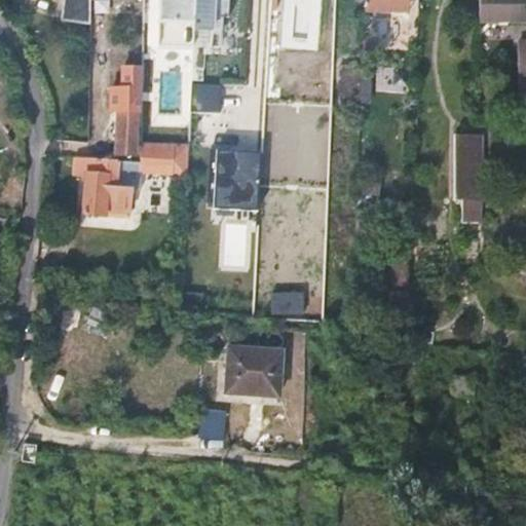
[(61,0),(59,21),(95,25),(95,20),(94,0),(61,0)]
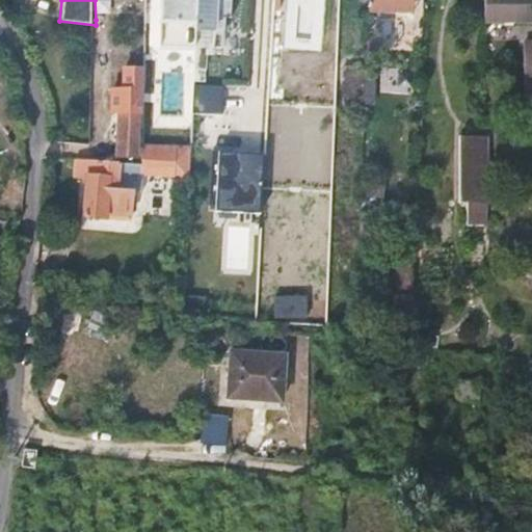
[(215,0),(197,0),(194,61),(194,68),(205,69),(206,47),(221,47),(222,15),(215,15),(215,0)]
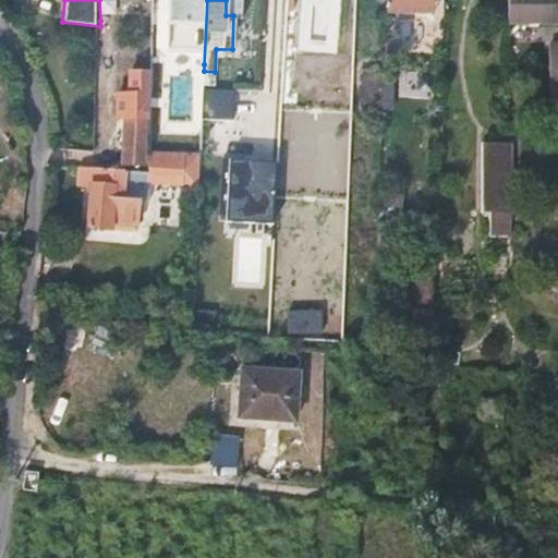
[(511,0),(512,19),(543,17),(543,5),(555,5),(554,0),(511,0)]
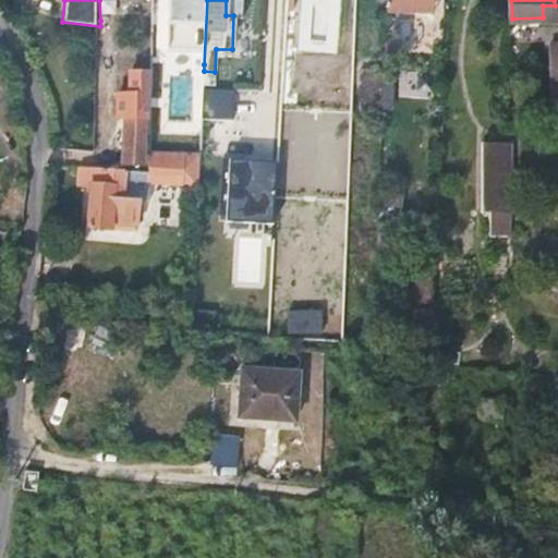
[(388,26),(387,36),(404,37),(405,27),(388,26)]
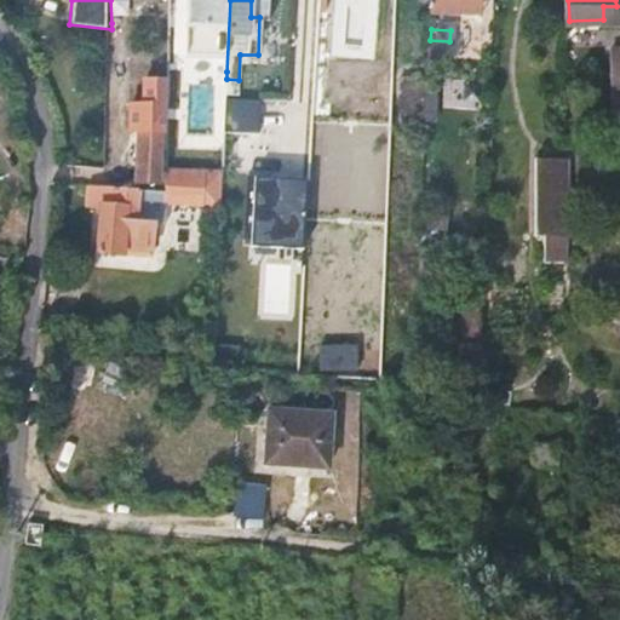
[(483,86),(488,86),(489,57),(469,57),(465,108),(483,108),(483,86)]
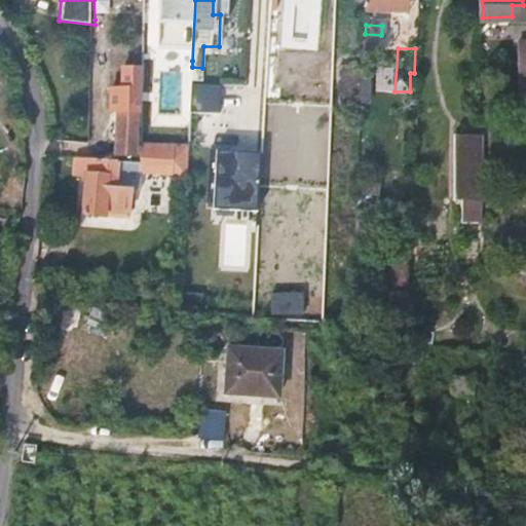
[(338,117),(359,117),(360,82),(361,68),(341,67),(338,117)]
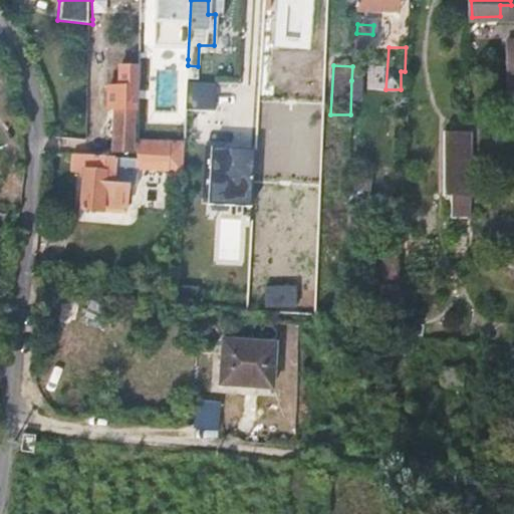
[(186,80),(185,107),(217,108),(218,81),(186,80)]
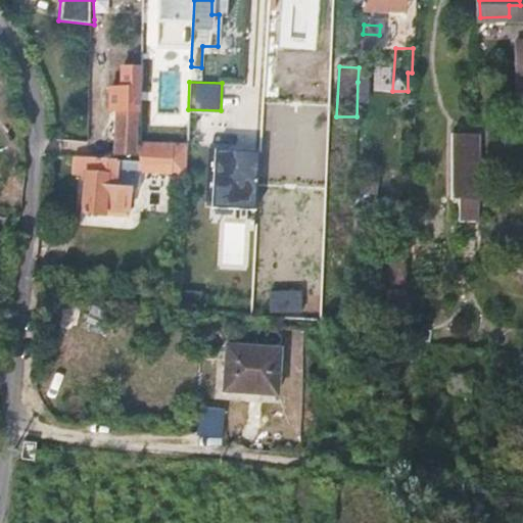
[(117,113),(116,155),(134,156),(137,114),(141,114),(142,91),(111,89),(110,112),(117,113)]
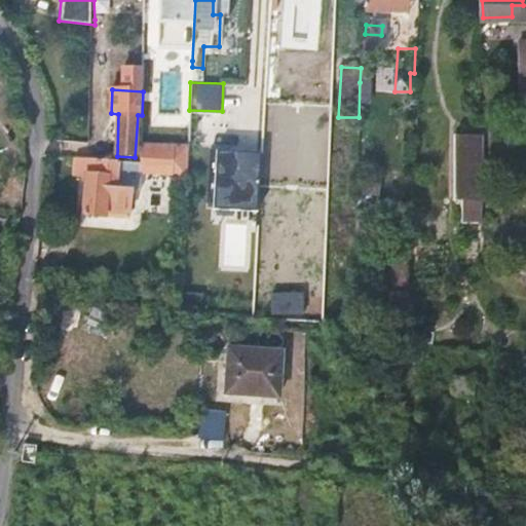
[(497,130),(488,129),(488,147),(497,147),(497,130)]
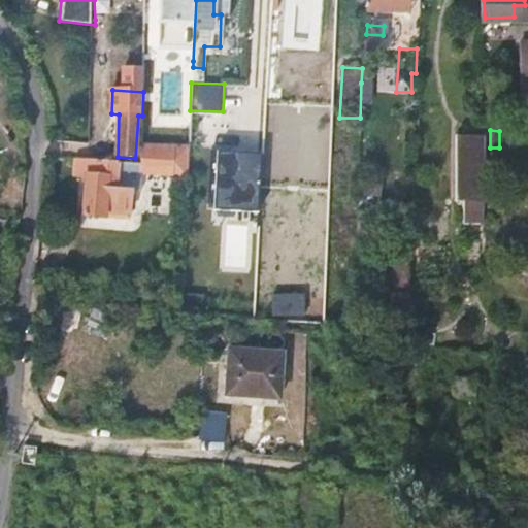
[(458,141),(458,198),(474,197),(474,142),(458,141)]
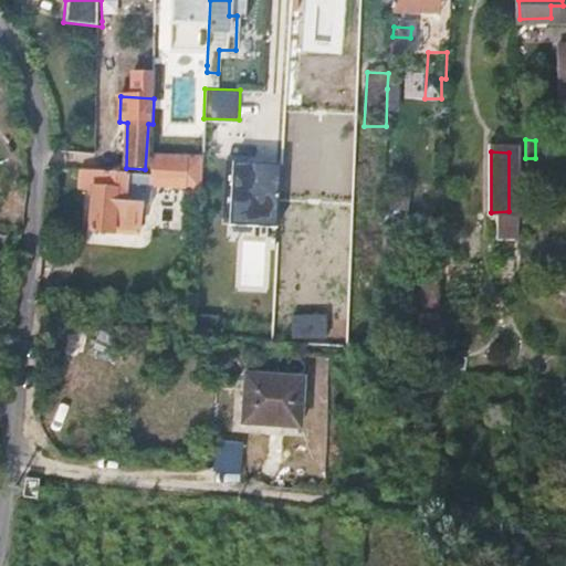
[(152,177),(81,173),(81,191),(93,192),(91,234),(115,236),(115,228),(140,229),(142,207),(150,208),(152,188),(201,190),(203,158),(153,156),(152,177)]
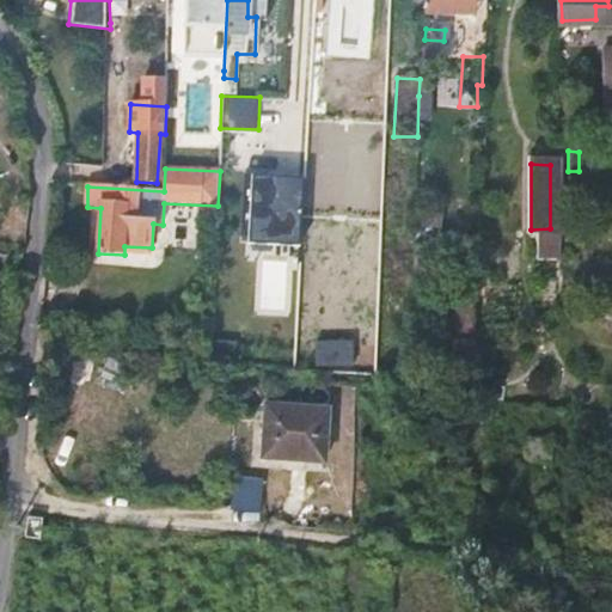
[(251,173),(249,242),(303,244),(305,176),(251,173)]
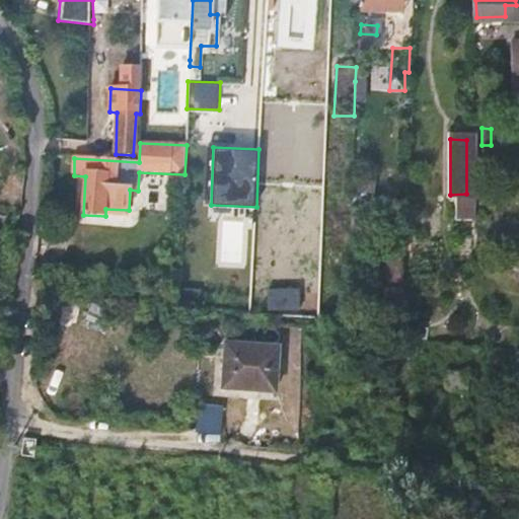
[(445,256),(445,272),(460,272),(460,206),(445,205),(445,256)]
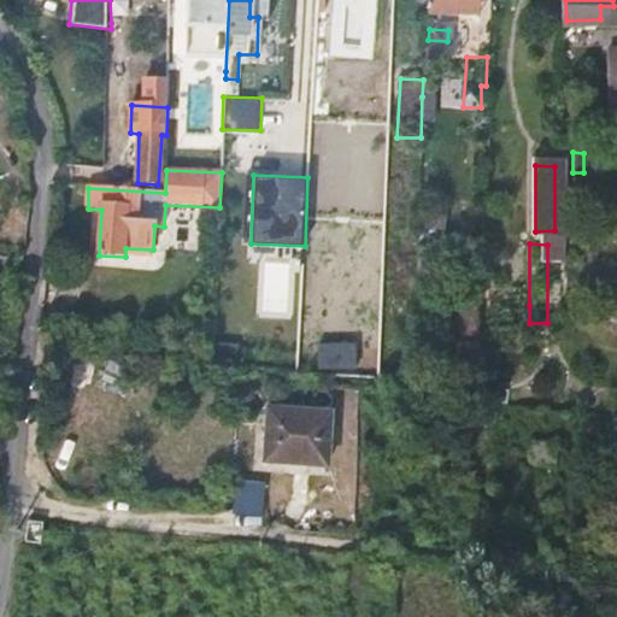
[(457,313),(475,316),(475,310),(479,256),(458,256),(457,313)]
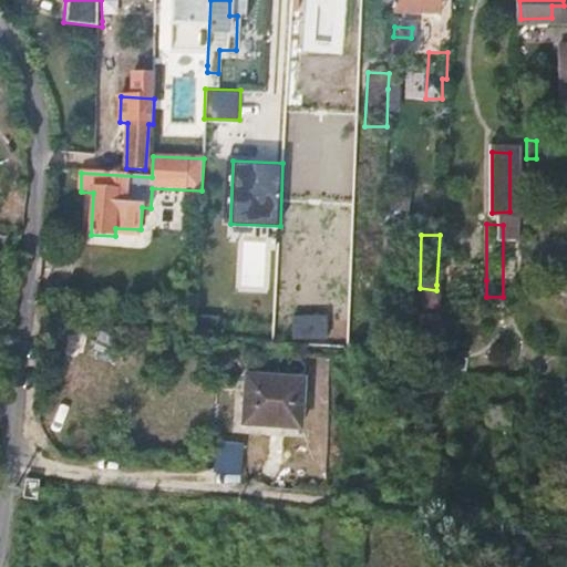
[(397,351),(409,353),(420,288),(415,287),(412,311),(403,310),(397,351)]
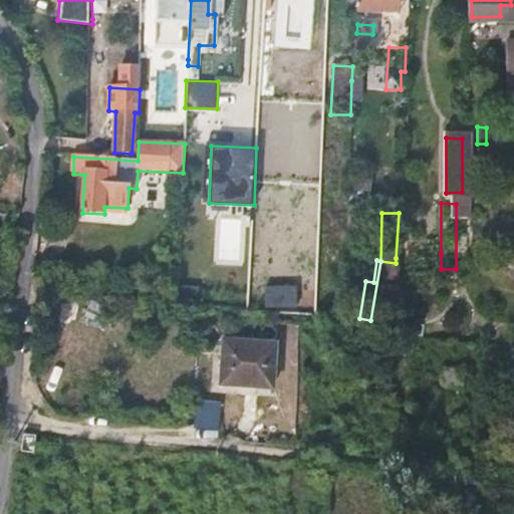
[(369,324),(394,327),(396,263),(380,261),(370,320),(369,324)]
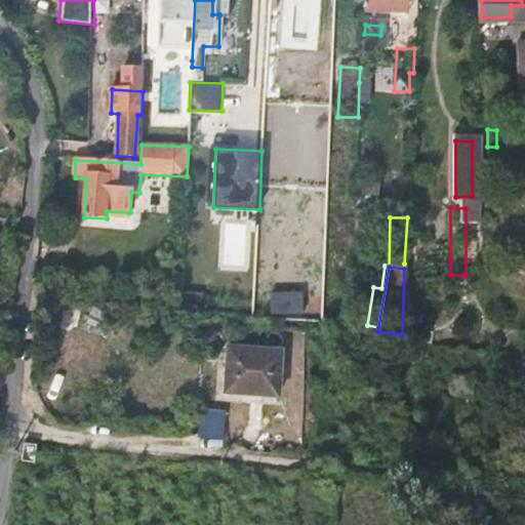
[(305,314),(305,291),(272,290),(271,313),(305,314)]
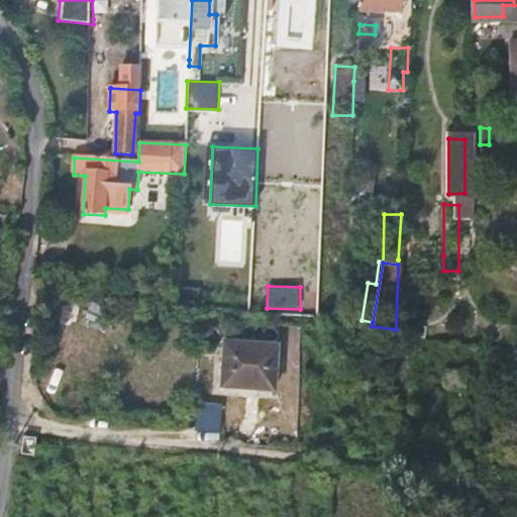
[(227,343),(222,387),(274,392),(277,347),(227,343)]
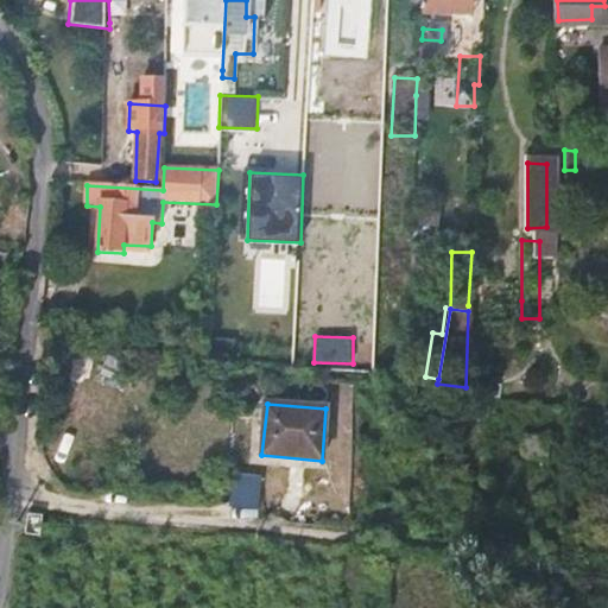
[(546,438),(523,436),(520,453),(546,455),(546,438)]
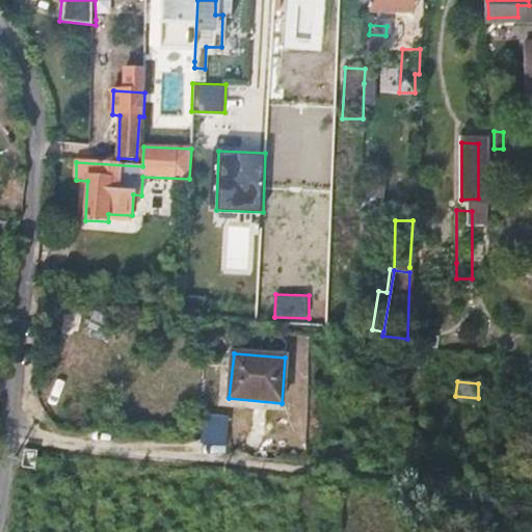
[(33,467),(36,449),(23,447),(21,466),(33,467)]
